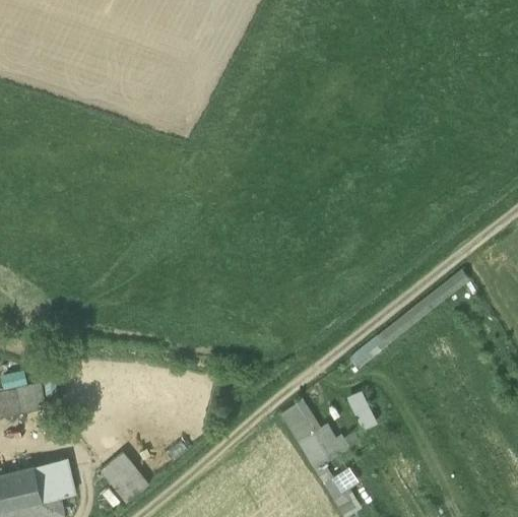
[(41,384),(16,390),(21,413),(47,408),(41,384)]
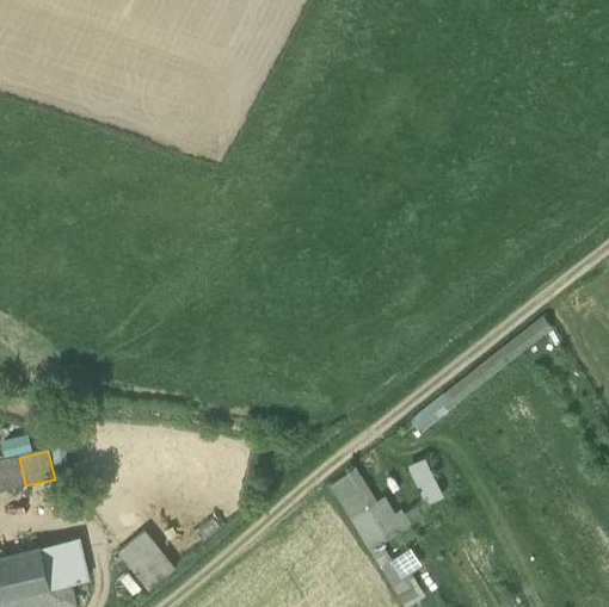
[(425,505),(442,497),(425,457),(407,464),(425,505)]
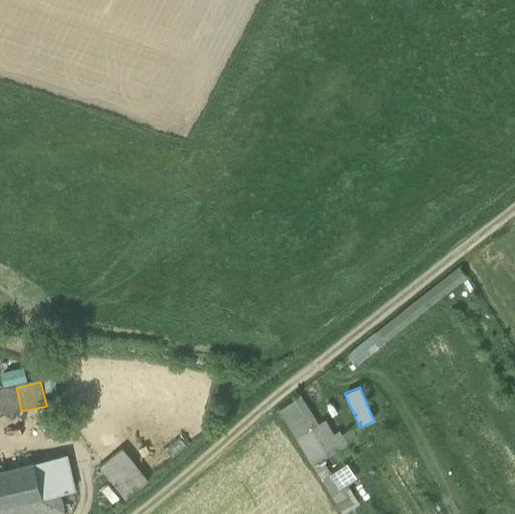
[(16,388),(0,390),(0,415),(21,411),(16,388)]
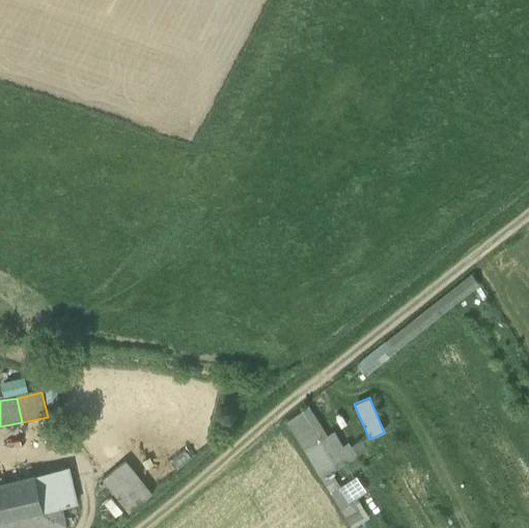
[(309,407),(285,421),(339,509),(366,494),(355,475),(340,484),(333,473),(355,459),(336,429),(327,435),(309,407)]
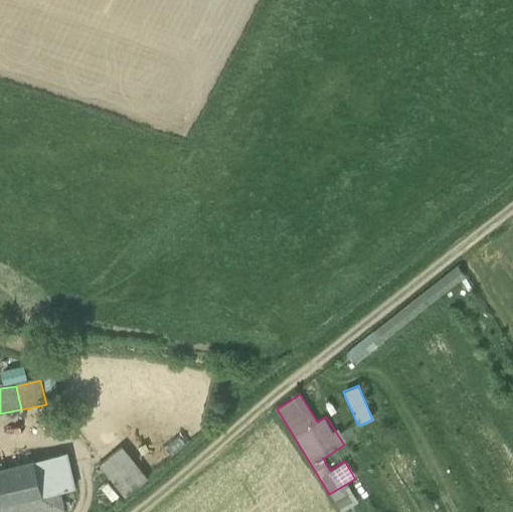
[(149,483),(124,452),(100,472),(126,503),(149,483)]
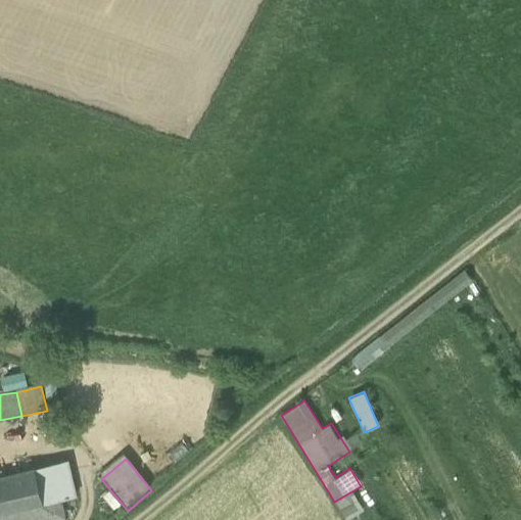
[(68,462),(51,466),(60,503),(78,499),(68,462)]
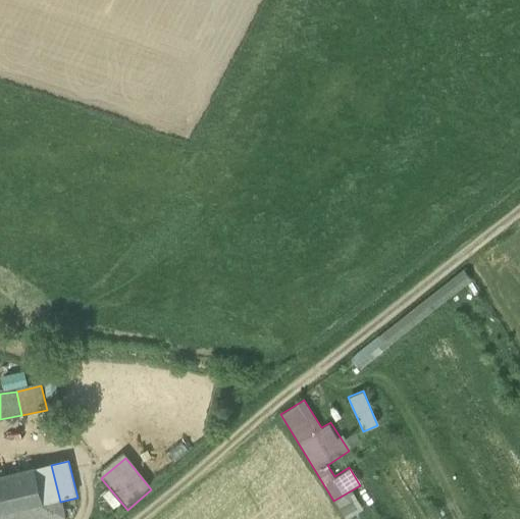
[(51,465),(34,469),(43,506),(60,502),(51,465)]
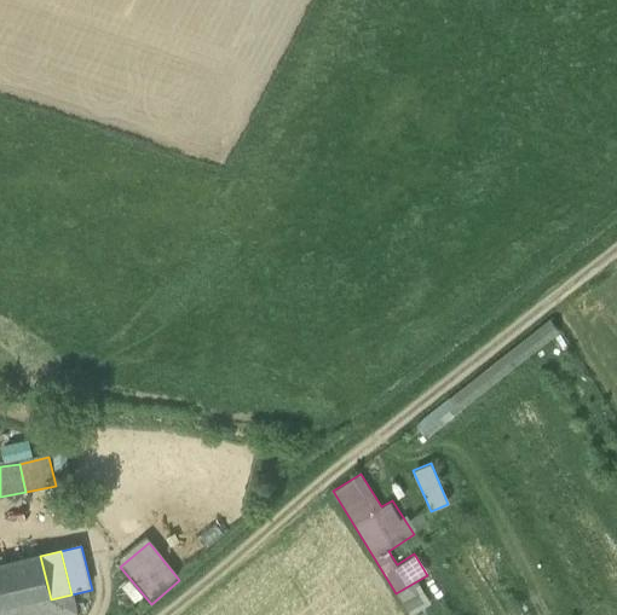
[(40,556),(0,566),(0,611),(51,599),(40,556)]
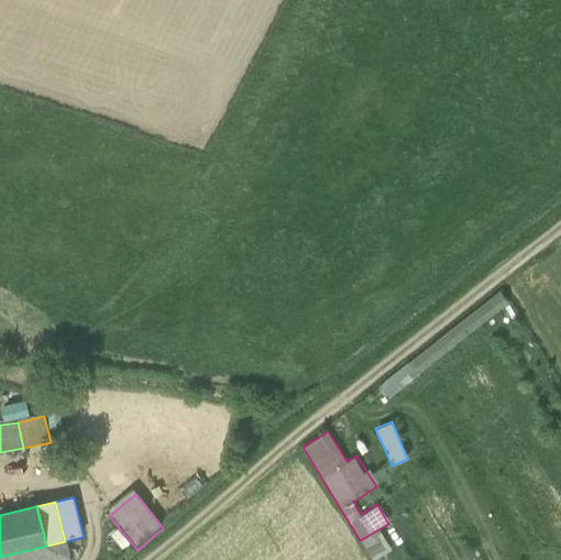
[(46,546),(0,557),(0,559),(68,559),(65,541),(46,546)]
